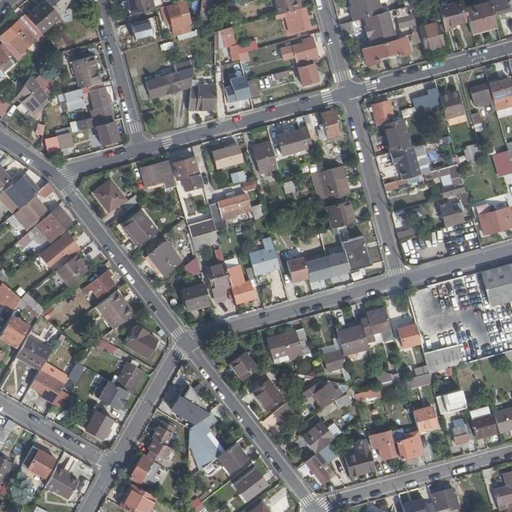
[(43,0),(45,1),(58,16),(74,1),(73,0),(43,0)]
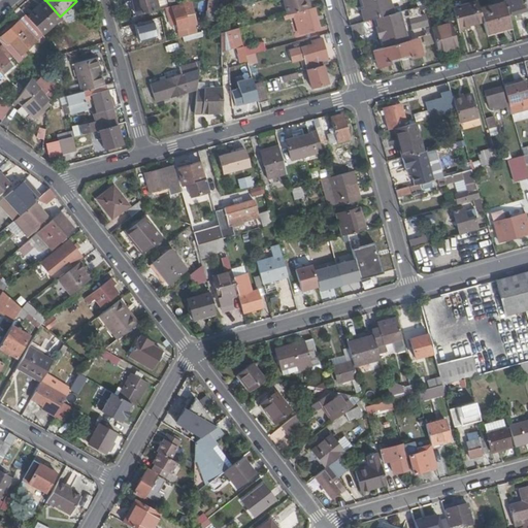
[(131,0),(136,15),(158,9),(158,7),(155,0),(131,0)]
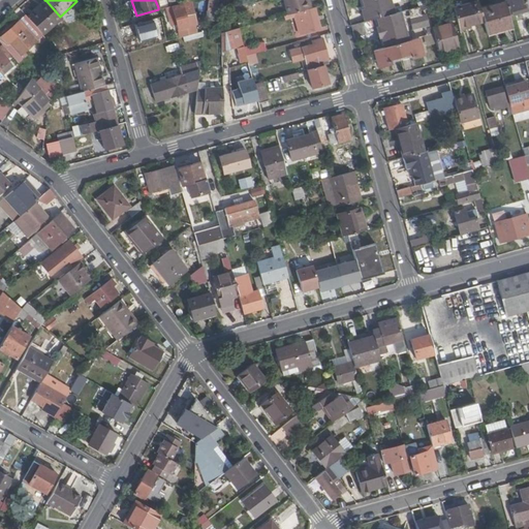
[(307,9),(304,0),(282,0),(287,14),(294,12),(305,10),(307,9)]
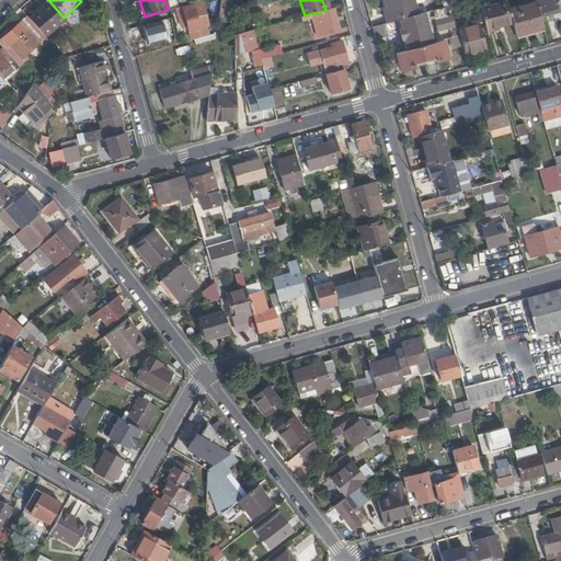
[(384,10),(387,23),(418,14),(413,0),(384,0),(387,10),(384,10)]
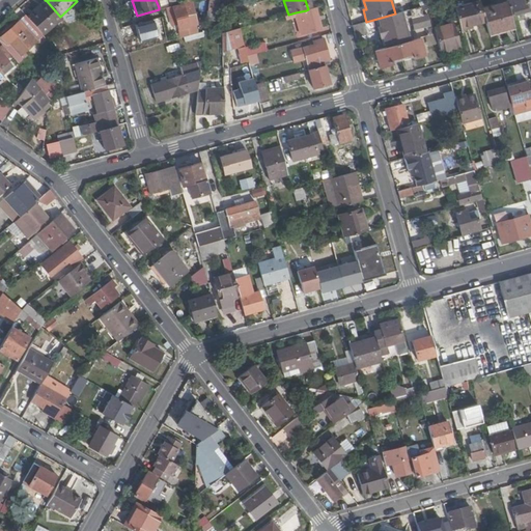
[(526,0),(506,0),(508,3),(511,16),(529,10),(526,0)]
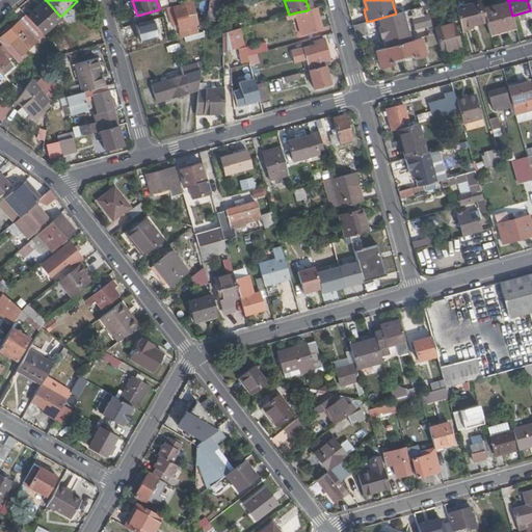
[(42,34),(61,18),(60,17),(47,1),(27,19),(42,34)]
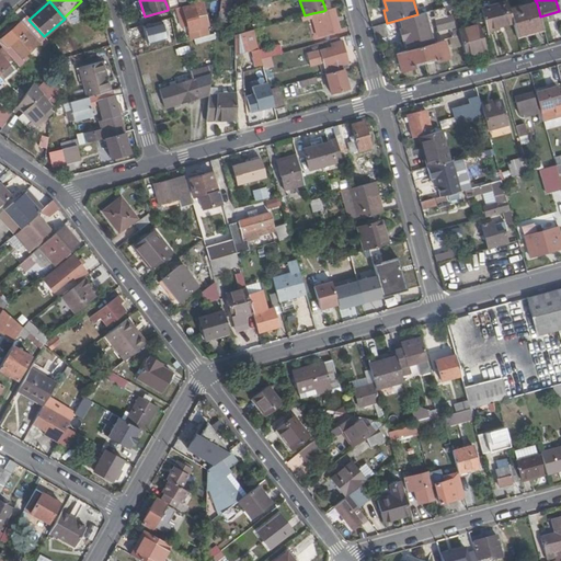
[(507,2),(481,10),(487,32),(497,29),(497,26),(513,22),(510,11),(507,2)]
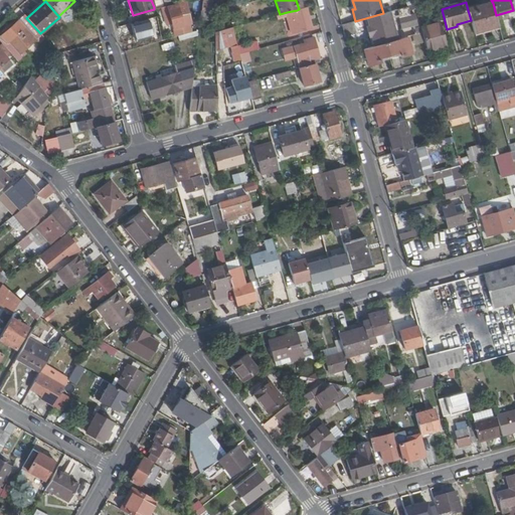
[(474,33),(499,26),(496,15),(493,3),(468,10),(471,20),(474,33)]
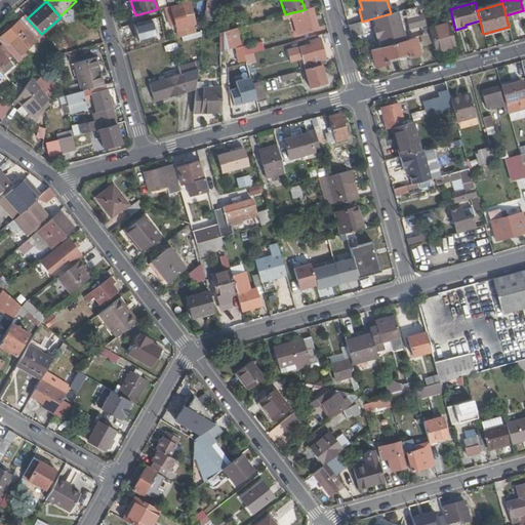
[(194,14),(191,5),(171,10),(173,16),(167,17),(170,25),(174,24),(176,30),(194,26),(190,15),(194,14)]
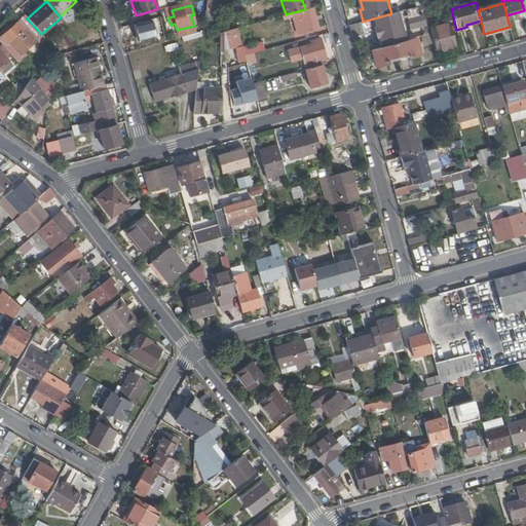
[(419,16),(416,6),(406,9),(411,27),(418,25),(419,28),(407,31),(410,40),(415,38),(421,37),(431,34),(429,29),(427,23),(425,23),(423,15),(419,16)]
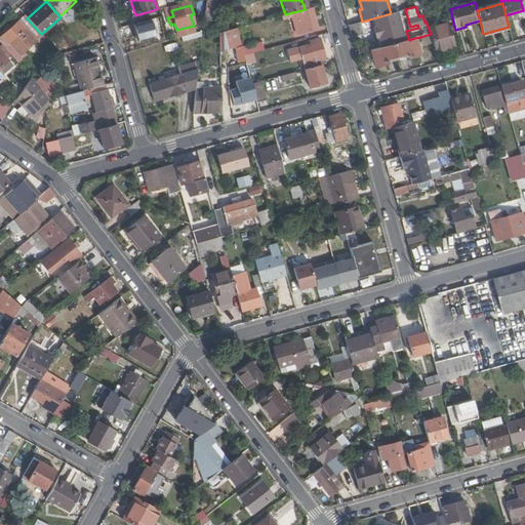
[(304,11),(303,10),(292,12),(298,34),(317,28),(312,9),(304,11)]
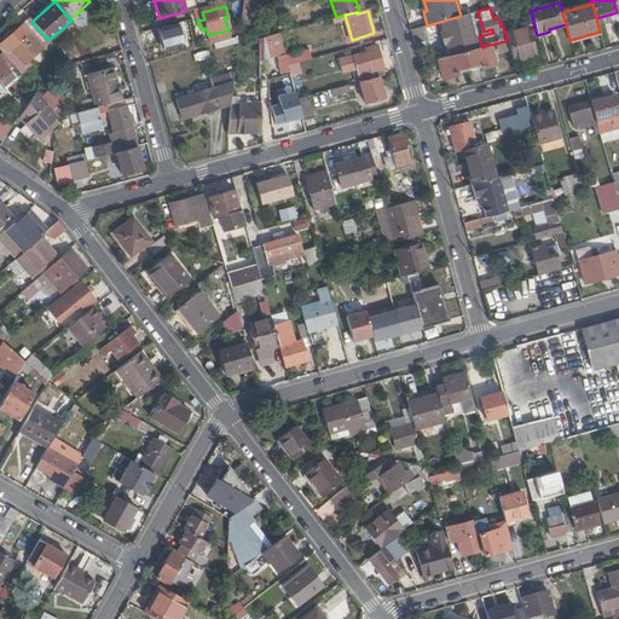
[(23,65),(50,42),(48,40),(32,22),(29,18),(0,44),(9,53),(11,52),(23,65)]
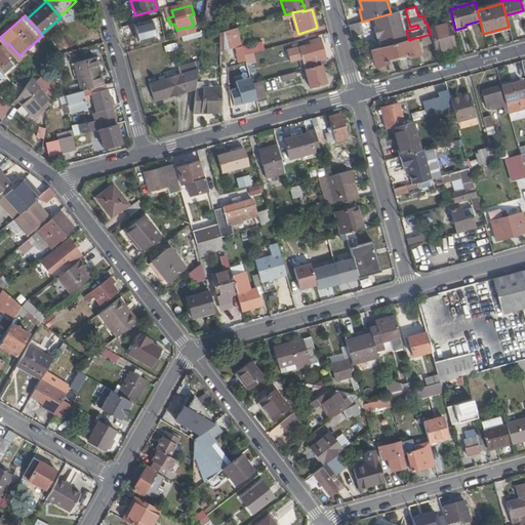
[(363,30),(361,23),(348,26),(350,34),(363,30)]
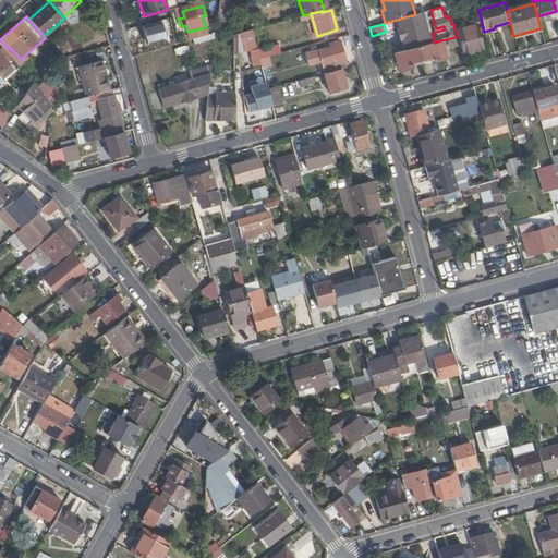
[(475,25),(456,31),(458,36),(460,46),(463,56),(482,50),(475,25)]
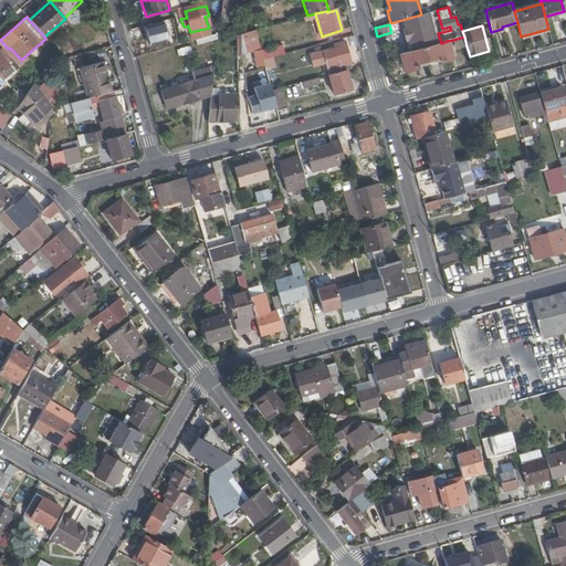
[(248,45),(259,42),(255,30),(237,34),(237,54),(249,51),(248,45)]
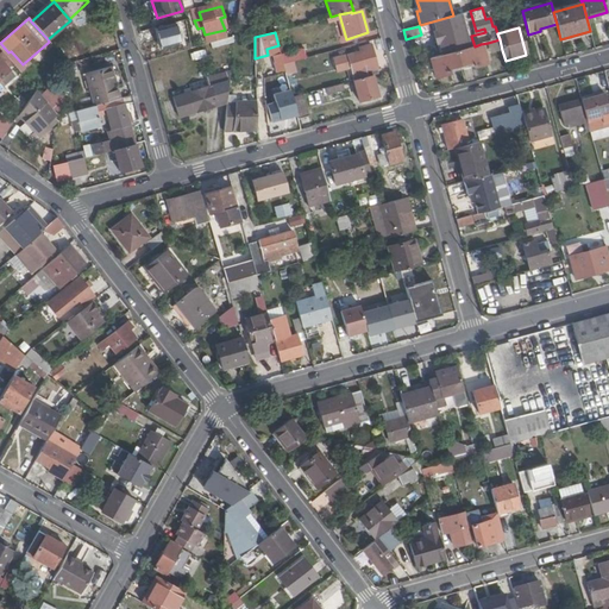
[(491,54),(502,50),(500,39),(488,43),(491,54)]
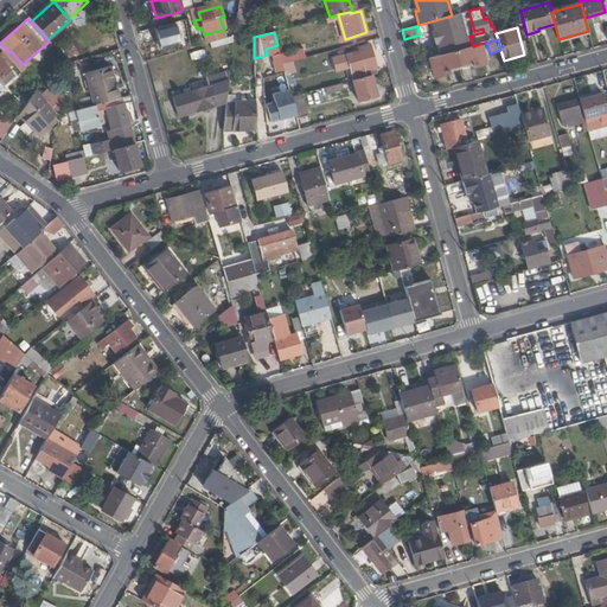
[(454,51),(459,66),(470,63),(472,68),(485,64),(479,44),(473,46),(454,51)]
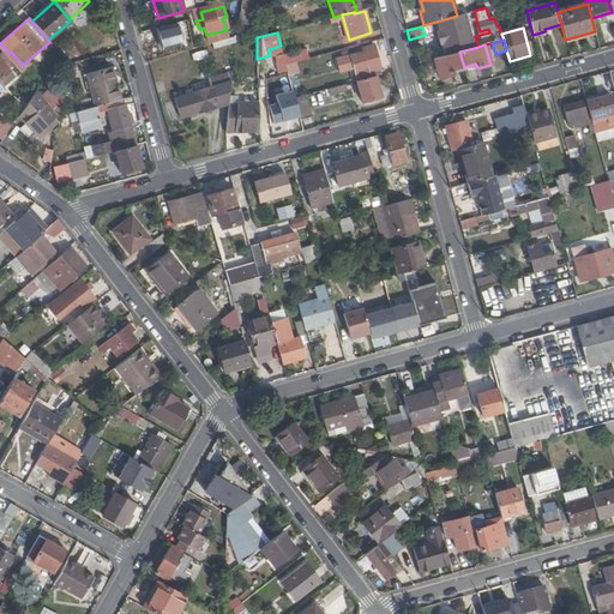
[(354,70),(356,80),(375,76),(380,74),(373,47),(362,49),(363,53),(350,56),(354,70)]
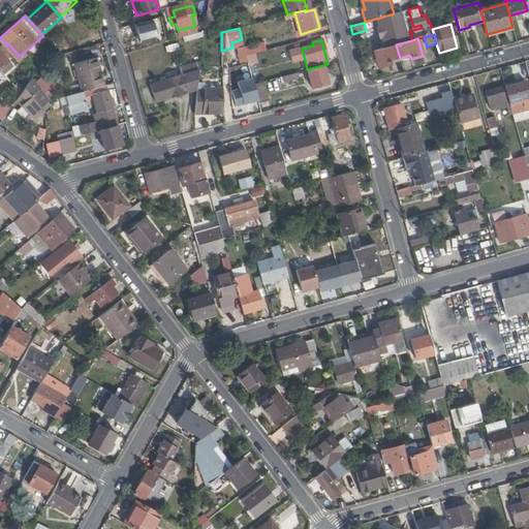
[(263,41),(244,47),(246,56),(247,56),(252,54),(266,51),(263,41)]
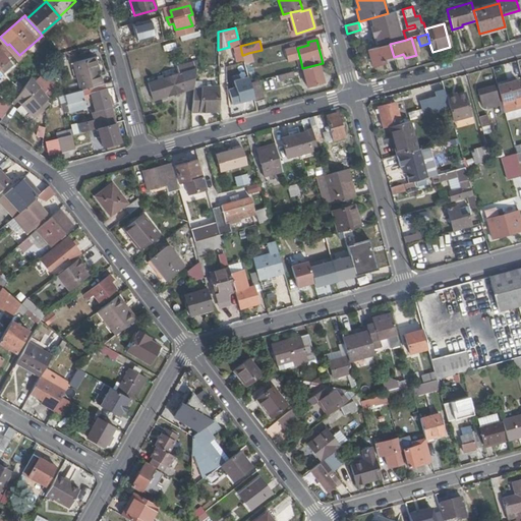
[(175,43),(163,45),(164,51),(176,49),(175,43)]
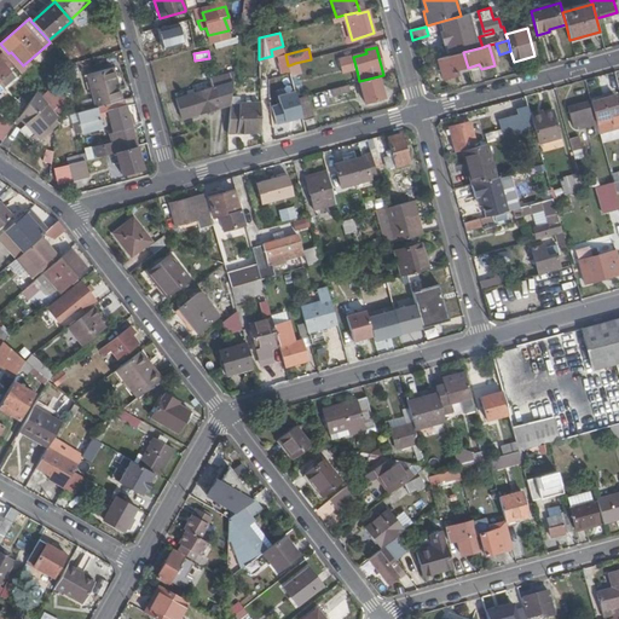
[(457,70),(468,68),(463,52),(438,59),(444,80),(458,75),(457,70)]
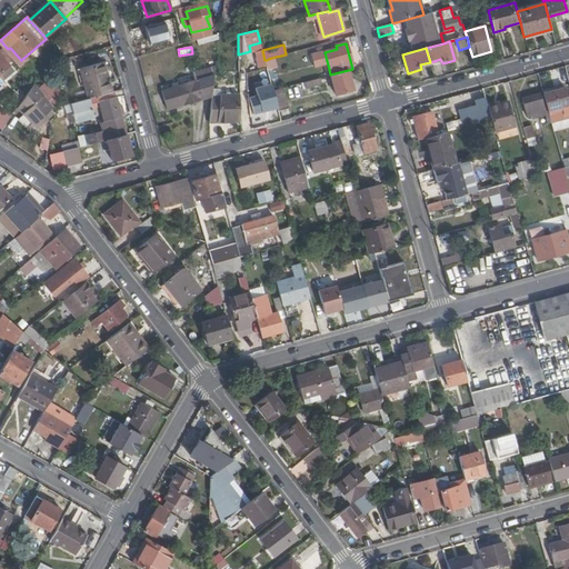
[(315,68),(328,65),(325,52),(311,56),(315,68)]
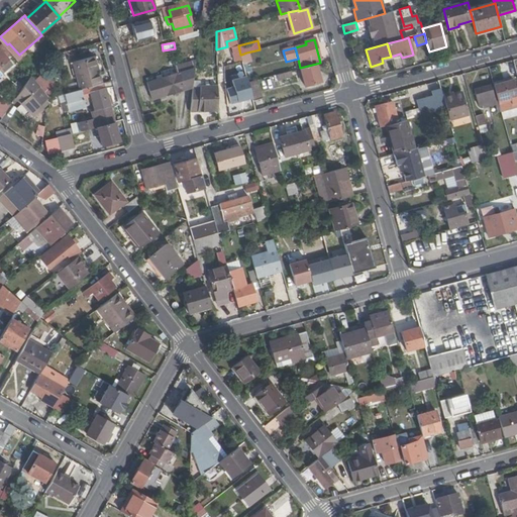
[(72,64),(79,90),(100,84),(93,58),(72,64)]
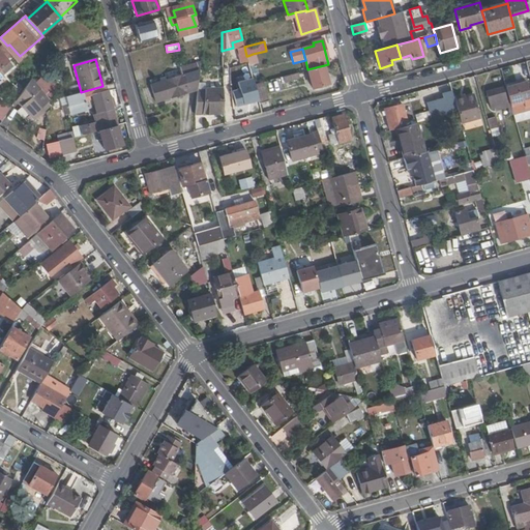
[(157,101),(198,90),(201,64),(179,70),(181,76),(152,85),(157,101)]
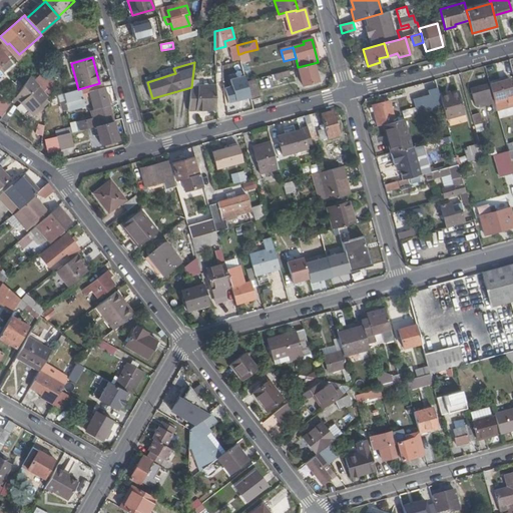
[(318,76),(314,63),(298,67),(303,85),(317,81),(316,76),(318,76)]
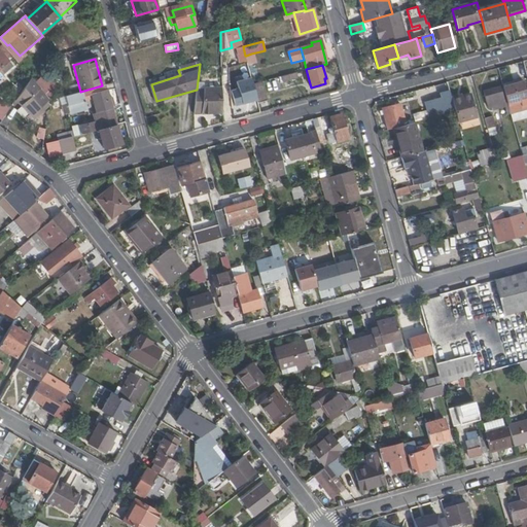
[(297,77),(295,72),(281,76),(283,81),(297,77)]
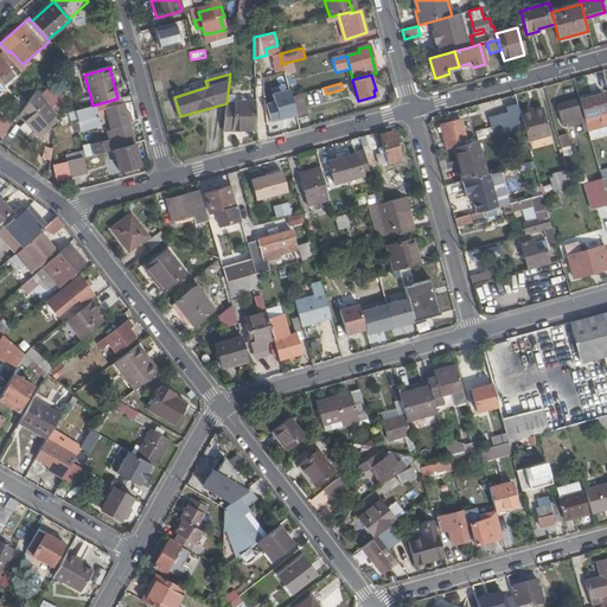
[(44,103),(46,101),(36,88),(18,113),(33,132),(29,135),(36,142),(40,139),(38,136),(49,128),(45,123),(55,115),(44,103)]
